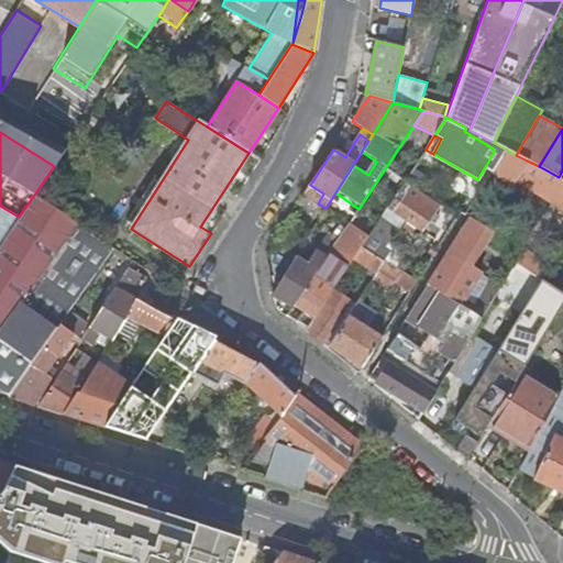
[(345,157),(353,144),(346,140),(338,152),(345,157)]
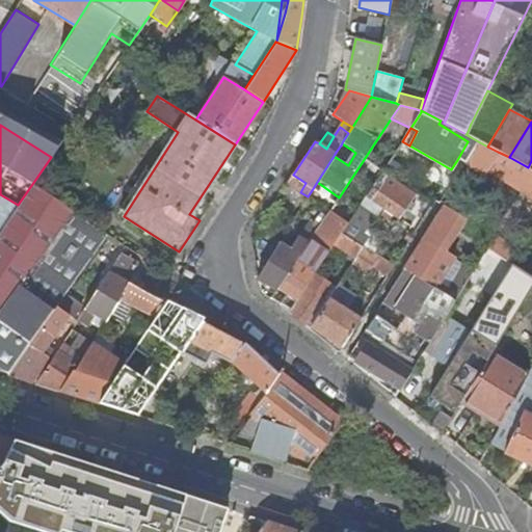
[(468,141),(457,160),(464,163),(478,141),(471,137),(468,141)]
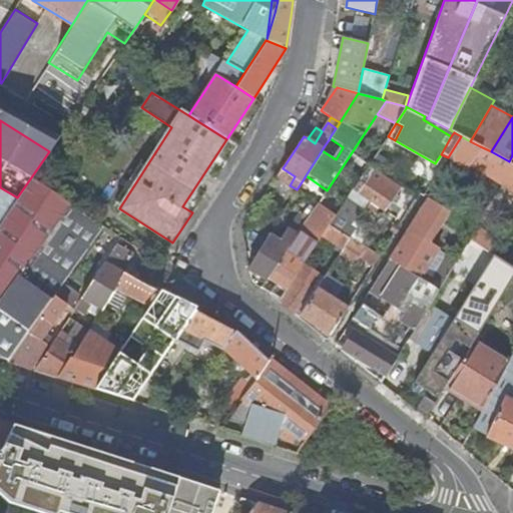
[(333,154),(339,144),(330,138),(323,148),(333,154)]
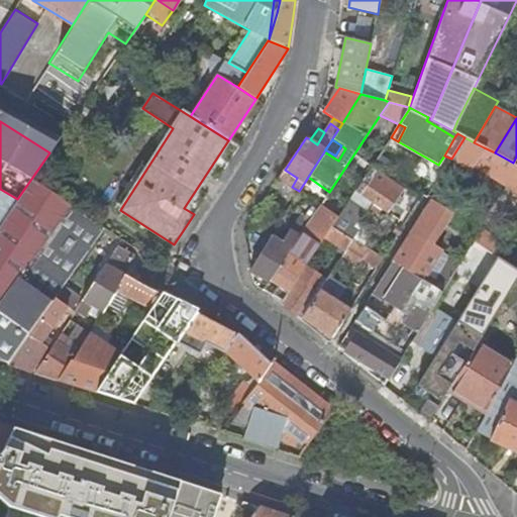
[(335,156),(325,149),(324,151),(338,161),(345,148),(341,145),(335,156)]
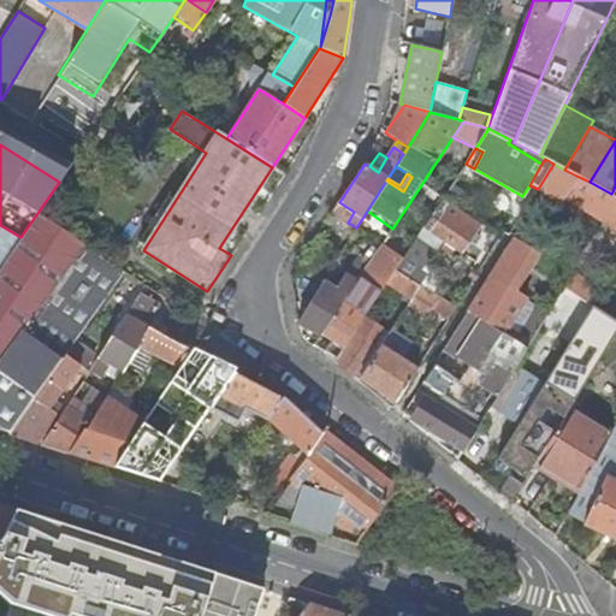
[(563,197),(615,229),(615,196),(611,194),(590,182),(576,176),(563,197)]
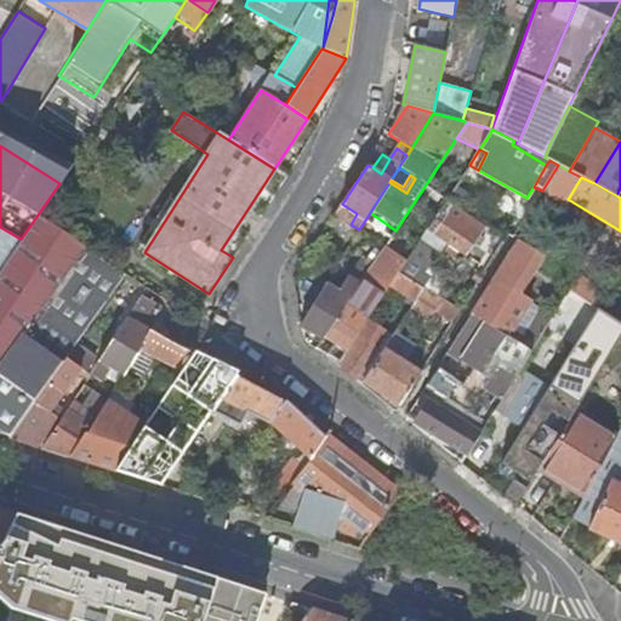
[(453,206),(456,209),(465,197),(453,189),(445,201),(449,205),(453,206)]
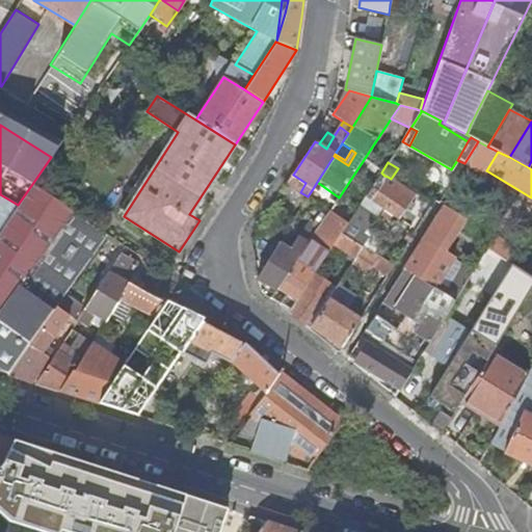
[(391,179),(388,177),(384,176),(381,173),(377,178),(366,196),(381,207),(384,209),(381,213),(389,218),(392,214),(398,218),(415,194),(391,179)]
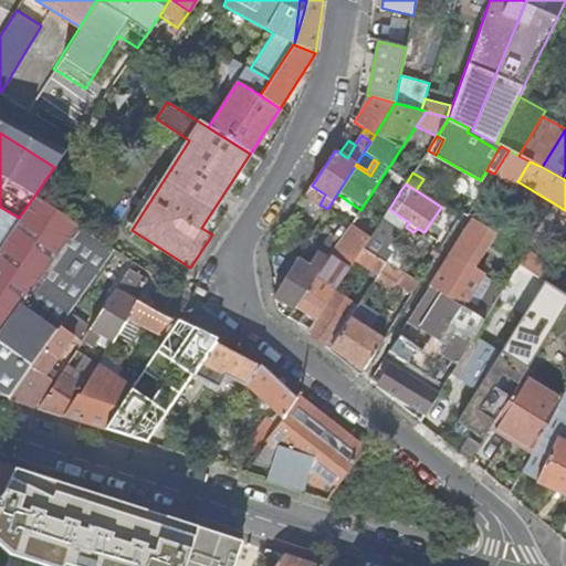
[(325,195),(312,186),(305,196),(320,205),(325,195)]
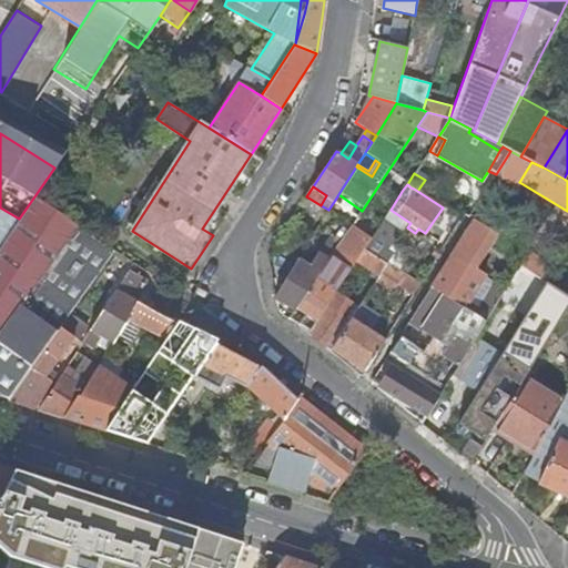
[(335,200),(358,215),(362,211),(338,194),(335,200)]
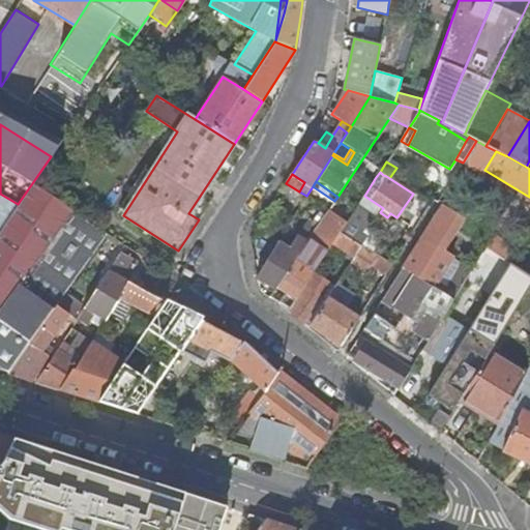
[(74,211),(32,183),(18,204),(0,231),(0,313),(11,298),(74,211)]
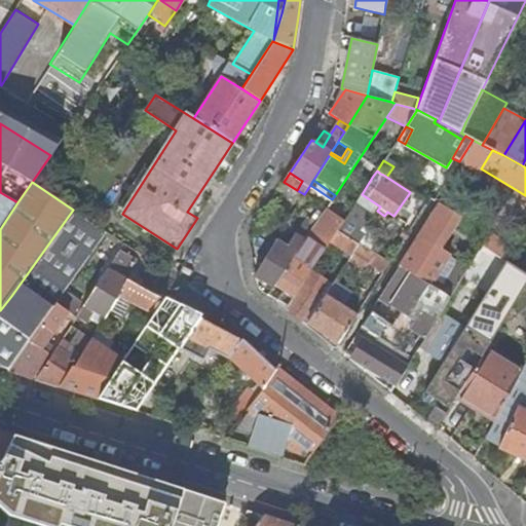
[(377,204),(362,194),(358,200),(373,211),(377,204)]
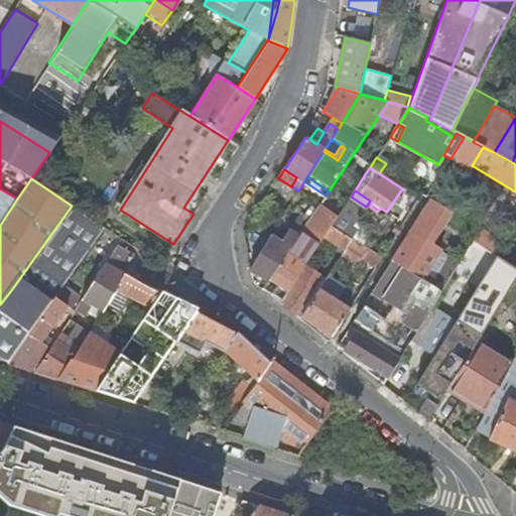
[(366,207),(351,197),(336,218),(331,226),(342,233),(351,239),(356,231),(352,227),(366,207)]
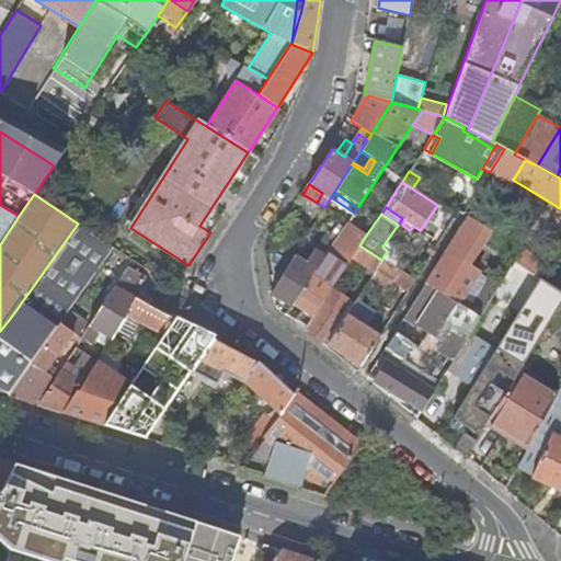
[(445,252),(426,283),(479,316),(497,285),(488,278),(472,302),(464,297),(478,273),(468,266),(489,231),(467,217),(445,252)]
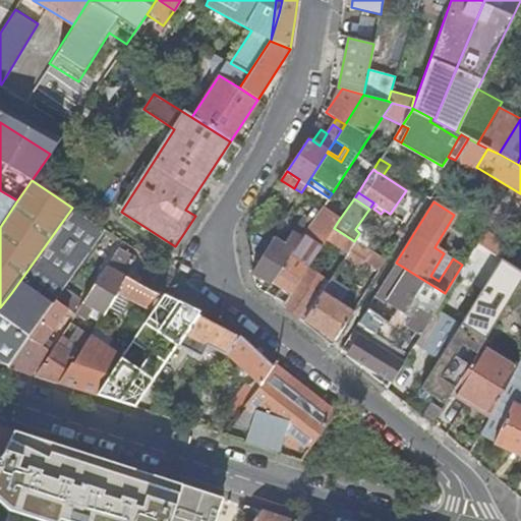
[(300,240),(321,209),(312,204),(283,246),(272,240),(252,271),(252,273),(271,284),(272,283),(300,240)]
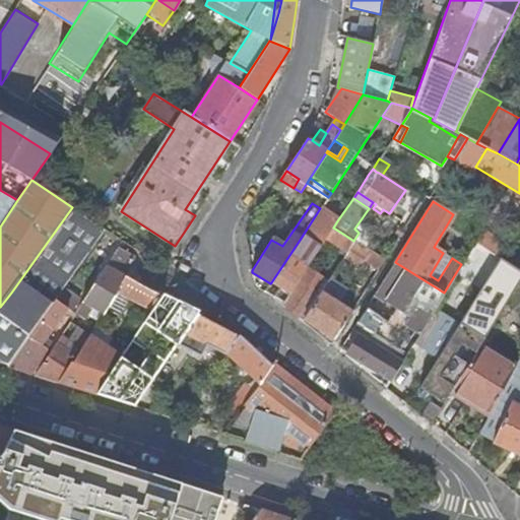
[(0,363),(8,366),(55,300),(64,287),(105,231),(72,207),(11,293),(0,307),(0,363)]
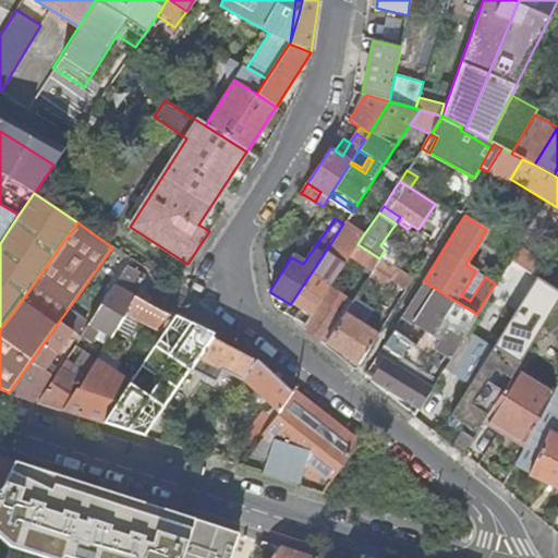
[(363,235),(344,222),(343,223),(322,257),(336,267),(340,270),(350,256),(358,244),(363,235)]
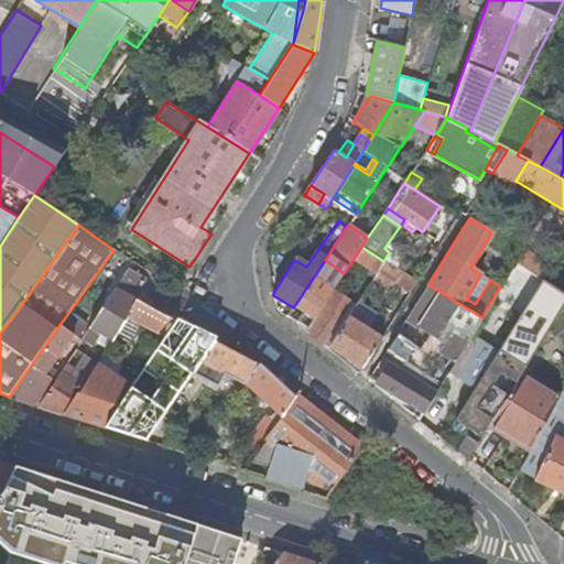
[(433,257),(437,248),(432,245),(426,252),(431,256),(433,257)]
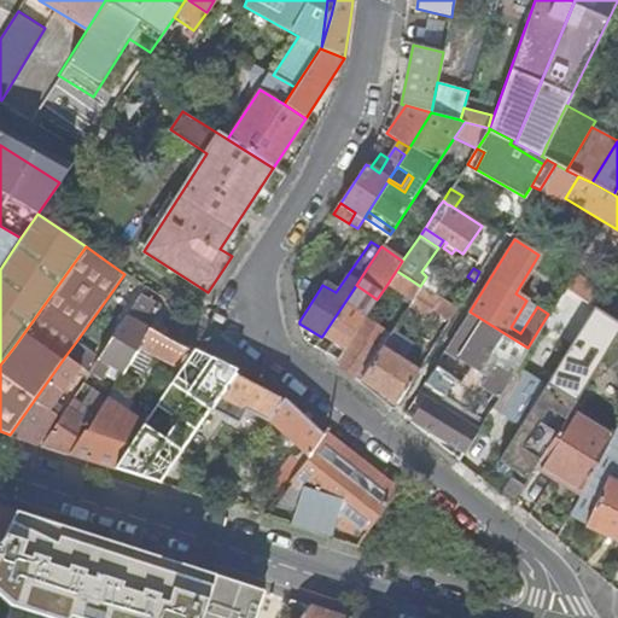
[(388,284),(412,299),(420,286),(409,279),(396,270),(388,284)]
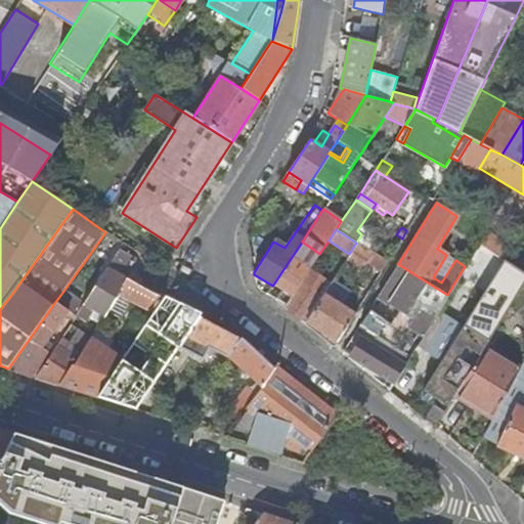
[(501,244),(485,233),(478,245),(494,255),(501,244)]
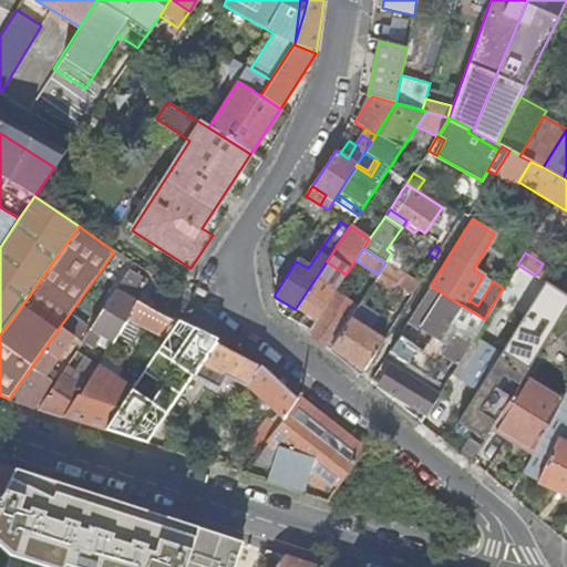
[(341,271),(327,261),(296,308),(316,320),(332,296),(336,290),(331,287),(341,271)]
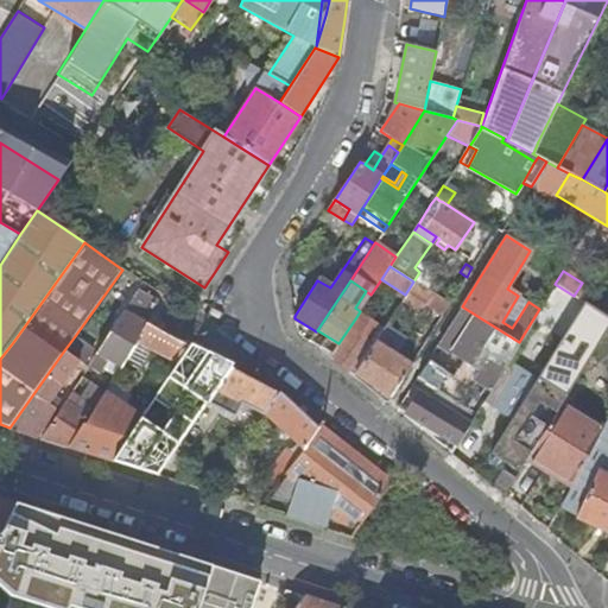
[(417,298),(424,289),(413,282),(405,295),(401,299),(419,310),(424,303),(417,298)]
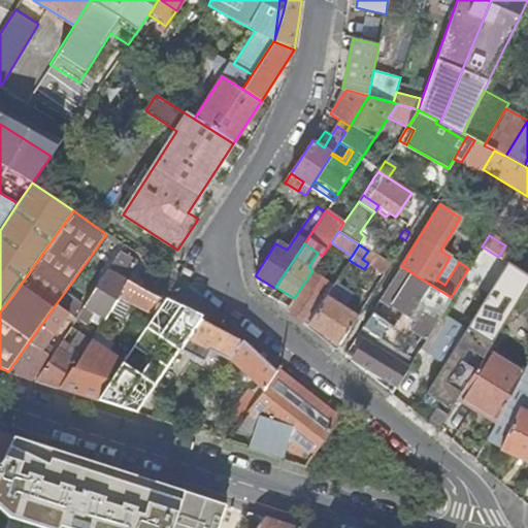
[(440,362),(442,364),(472,316),(506,262),(498,257),(482,246),(468,268),(451,297),(427,337),(419,350),(440,362)]
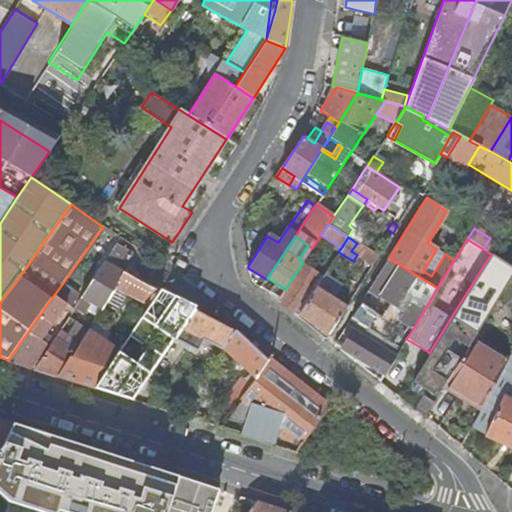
[(373,265),(378,256),(357,243),(351,251),(357,255),(373,265)]
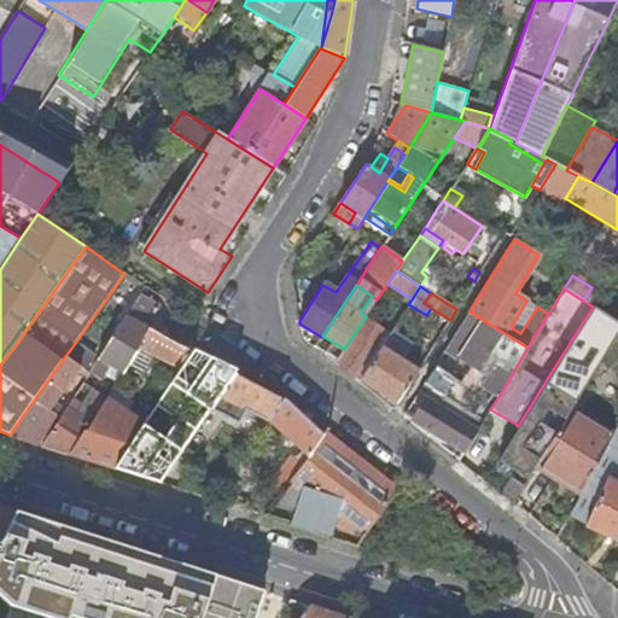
[(108,365),(122,374),(126,368),(138,349),(151,330),(149,328),(159,305),(141,295),(92,369),(100,375),(108,365)]
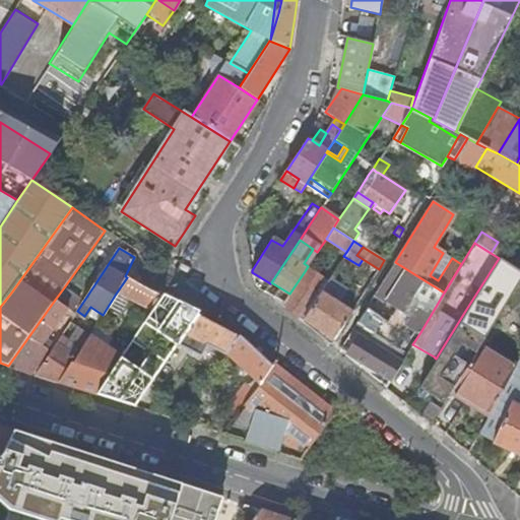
[(519,279),(519,271),(499,258),(465,311),(491,326),(519,279)]
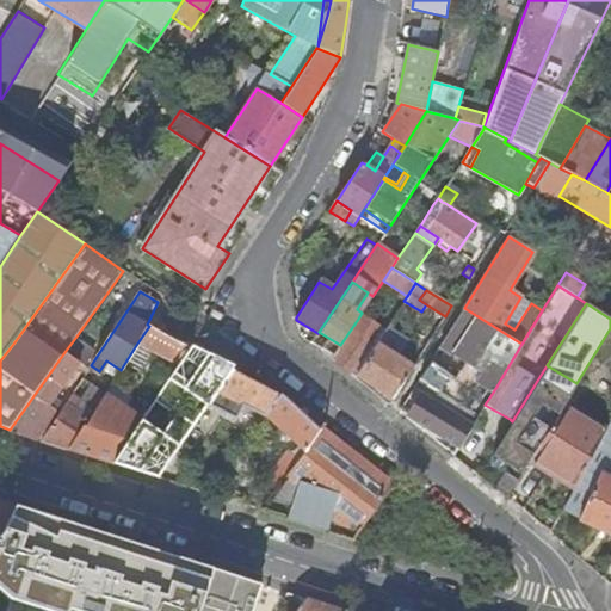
[(382,335),(381,338),(395,347),(400,338),(394,334),(406,315),(400,308),(387,328),(382,335)]
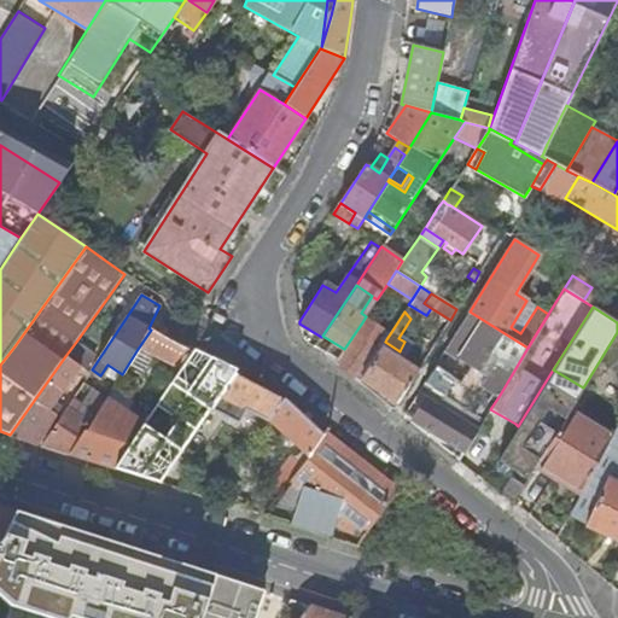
[(483,384),(500,395),(528,348),(470,312),(445,349),(488,377),(483,384)]
